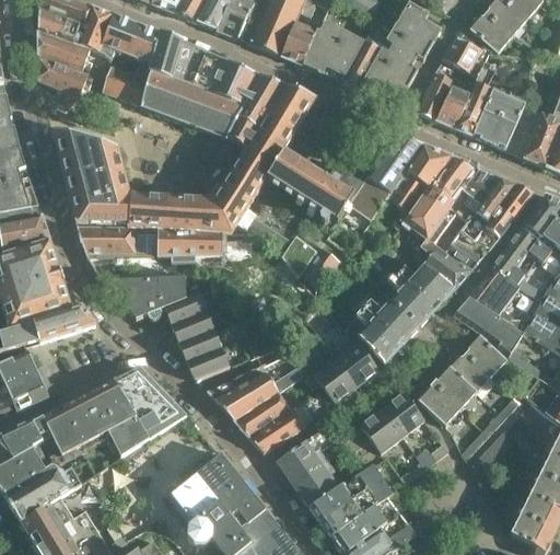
[(38,0),(38,8),(79,24),(83,25),(91,6),(86,4),(86,3),(78,0),(38,0)]
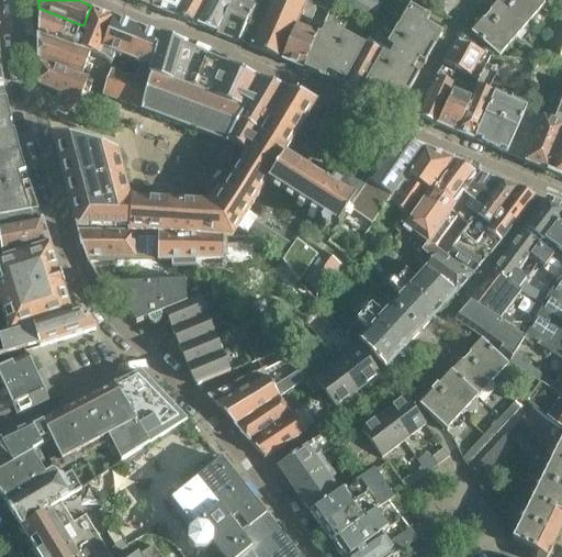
[(154,0),(153,3),(175,12),(180,0),(154,0)]
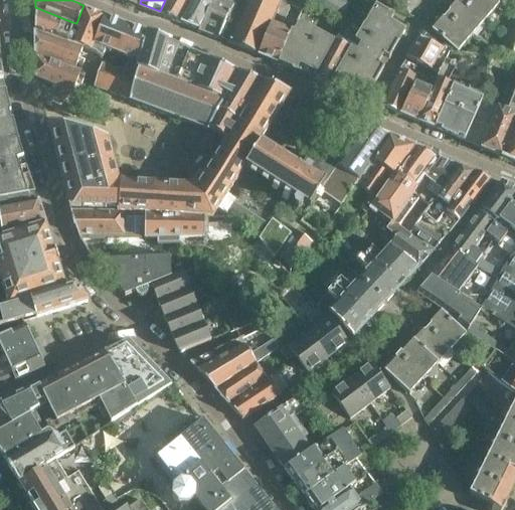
[(165,0),(160,11),(181,19),(191,0),(165,0)]
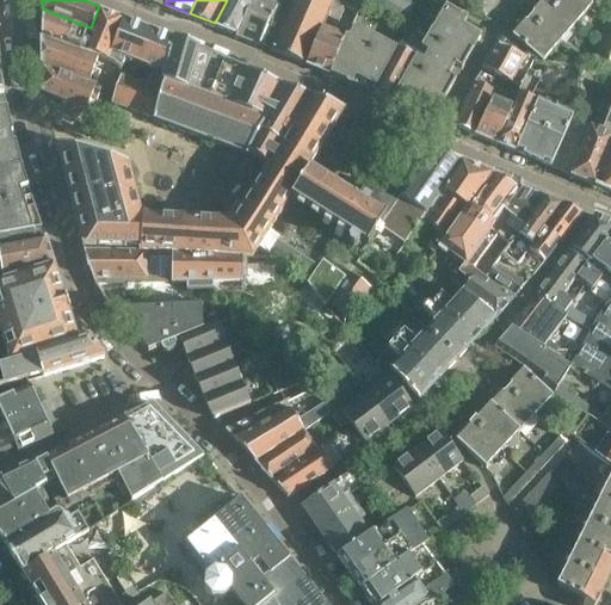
[(227,0),(215,23),(236,32),(252,0),(227,0)]
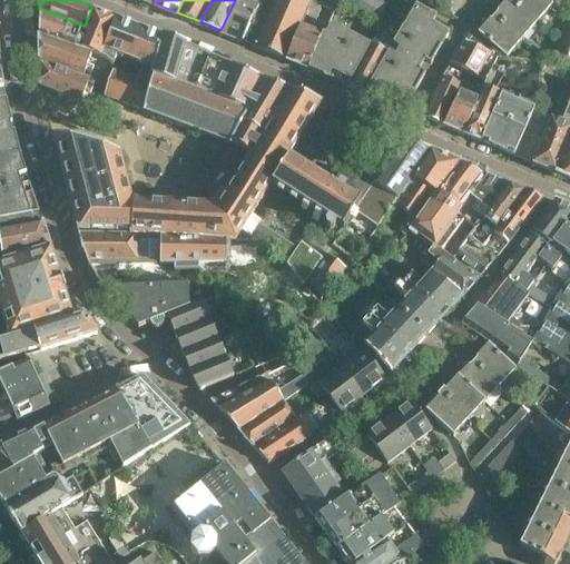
[(235,0),(220,30),(242,38),(243,38),(258,1),(258,0),(235,0)]
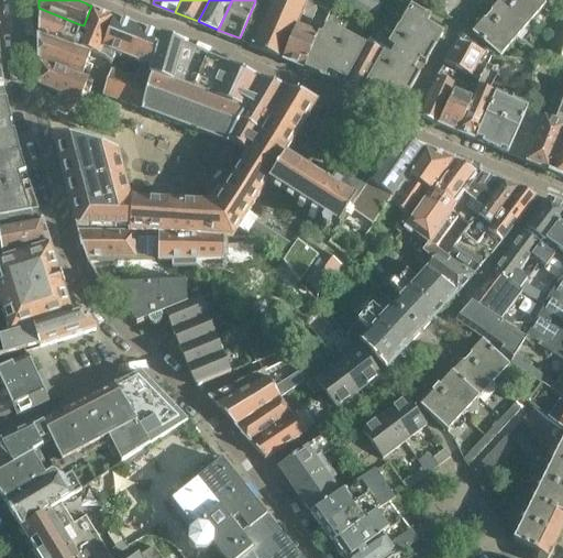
[(255,0),(255,1),(240,37),(283,55),(296,21),(298,21),(307,0),(255,0)]
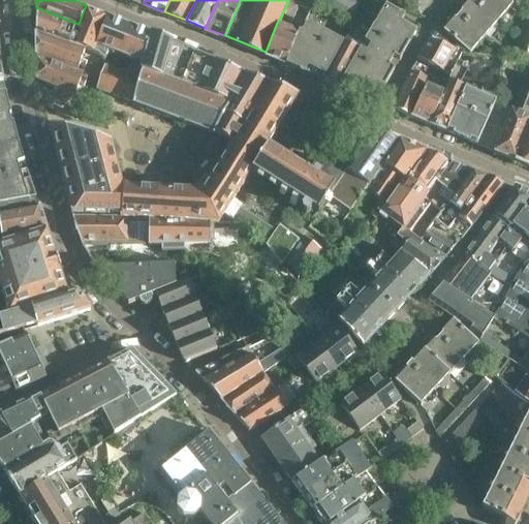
[(278,20),(266,52),(285,60),(299,29),(300,28),(289,24),(299,1),(297,0),(288,0),(280,20),(278,20)]
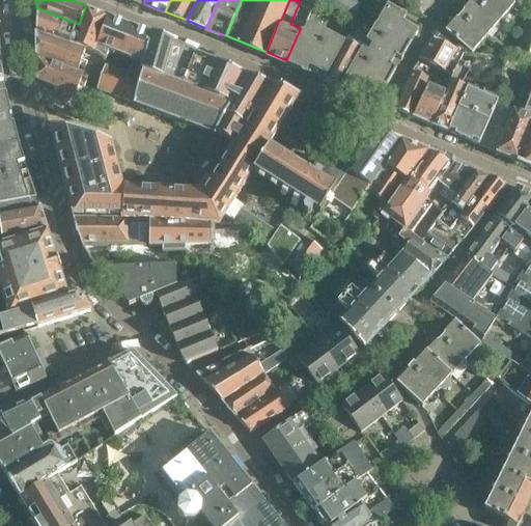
[(329,0),(351,12),(358,0),(329,0)]
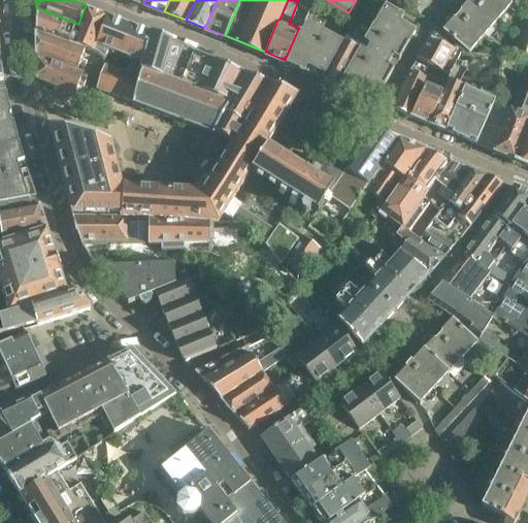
[(462,0),(455,8),(458,10),(484,32),(497,15),(480,0),(462,0)]
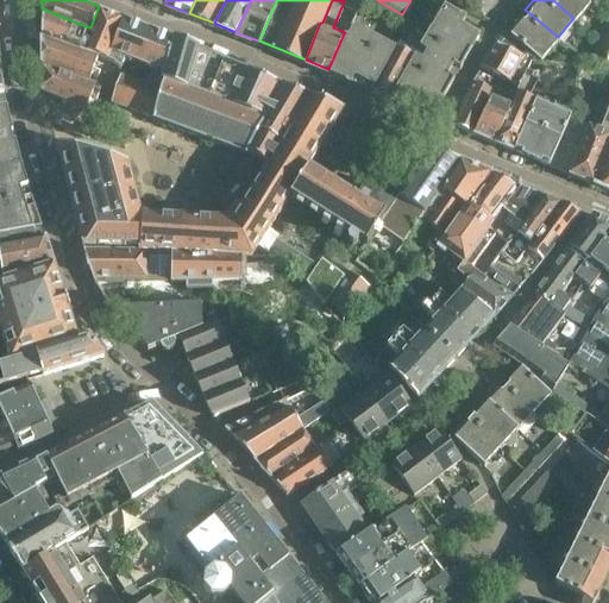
[(553,0),(573,18),(588,0),(553,0)]
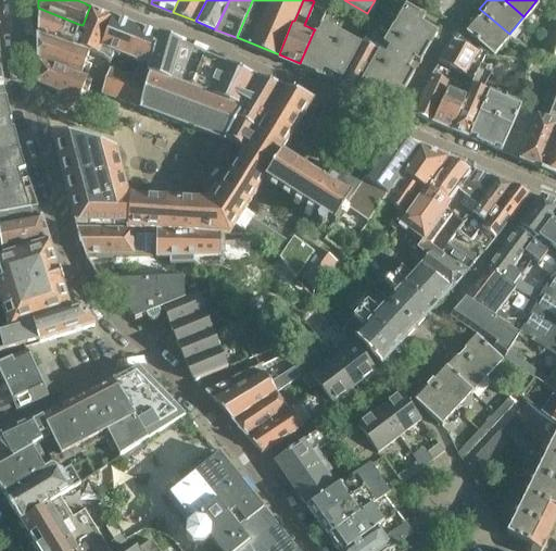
[(390,44),(388,48),(414,61),(416,57),(418,58),(437,28),(419,19),(424,12),(404,1),(383,39),(390,44)]
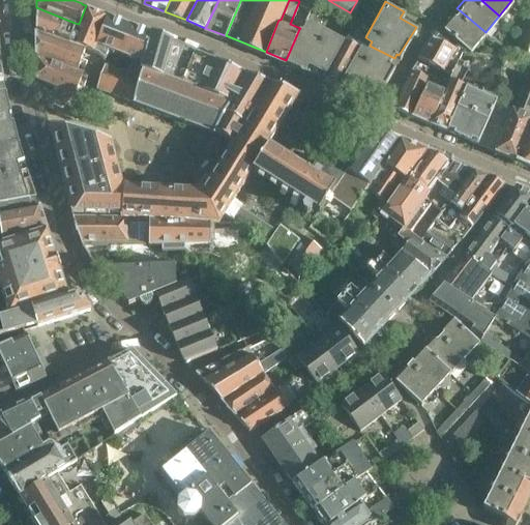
[(76,41),(85,46),(94,49),(97,42),(95,42),(108,13),(86,5),(79,24),(78,26),(82,27),(76,41)]
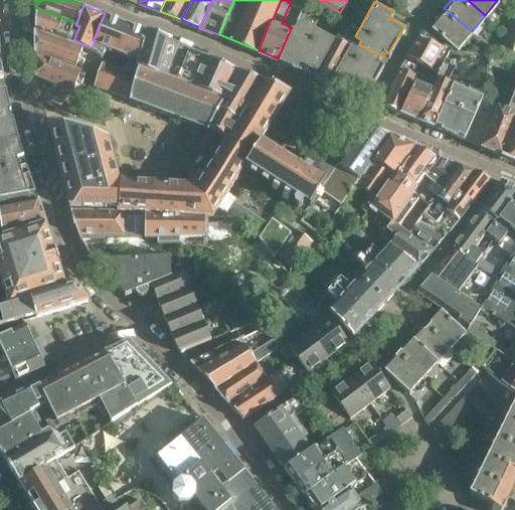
[(35,7),(34,27),(67,38),(72,22),(35,7)]
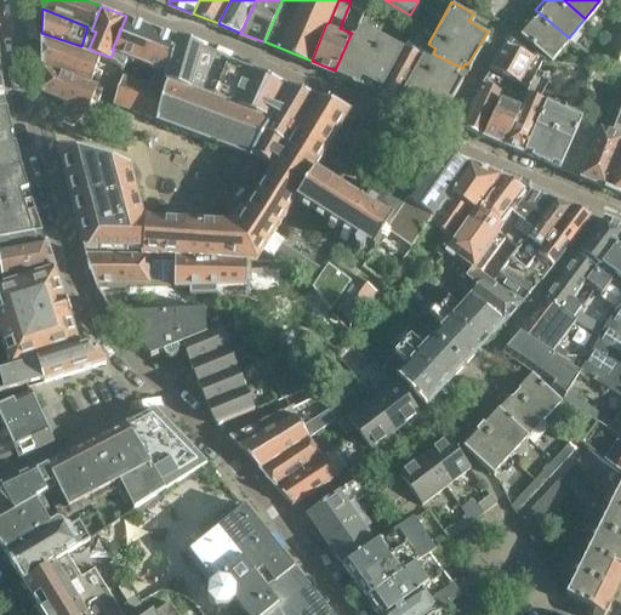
[(529,16),(518,28),(552,57),(569,38),(539,12),(535,10),(529,16)]
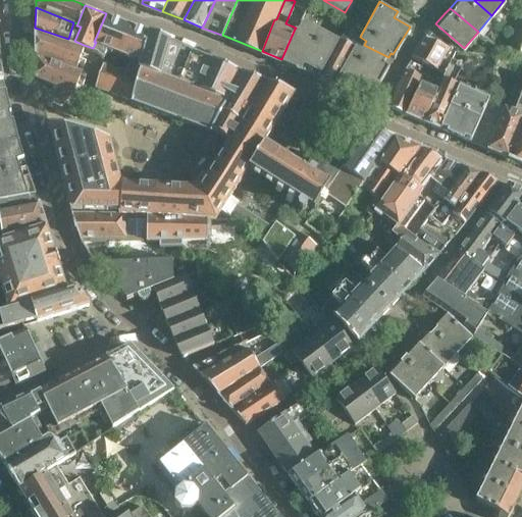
[(94,42),(96,42),(93,48),(103,55),(107,46),(117,50),(126,21),(106,13),(94,42)]
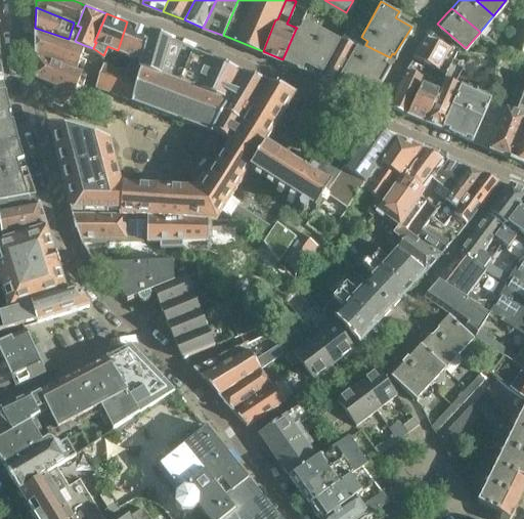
[(296,29),(282,59),(310,71),(311,69),(319,75),(320,75),(340,39),(328,33),(304,20),(298,30),(296,29)]
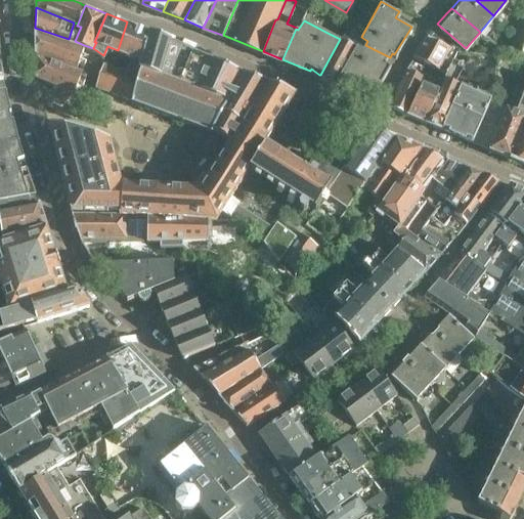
[(523,20),(505,52),(520,53),(523,41),(523,20)]
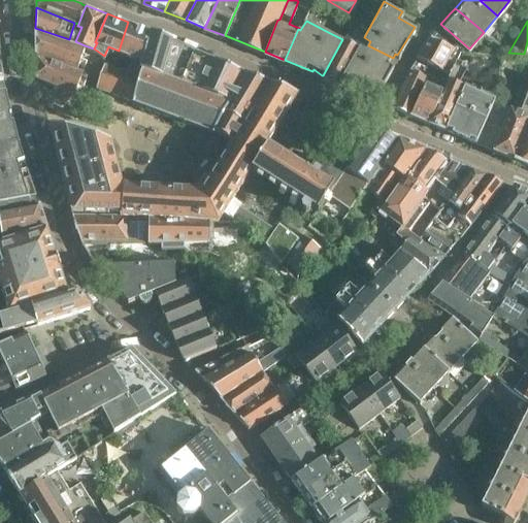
[(128,22),(119,51),(132,56),(126,69),(127,69),(137,73),(140,64),(150,30),(128,22)]
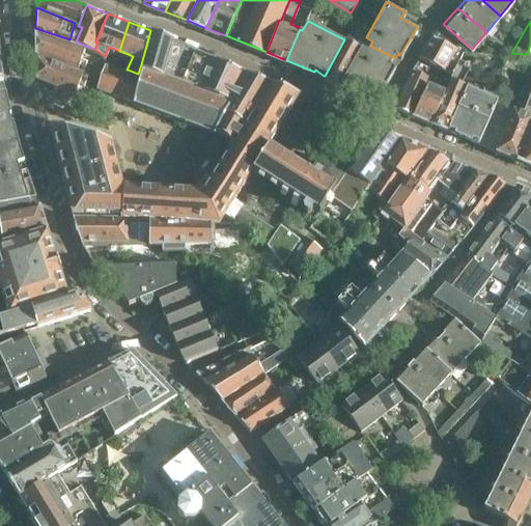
[(70,39),(35,28),(35,30),(36,53),(78,67),(85,46),(76,42),(70,39)]
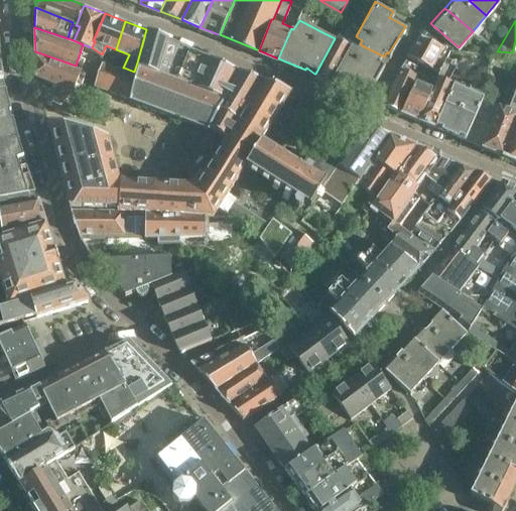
[(168,38),(146,29),(137,62),(139,64),(158,73),(158,71),(168,38)]
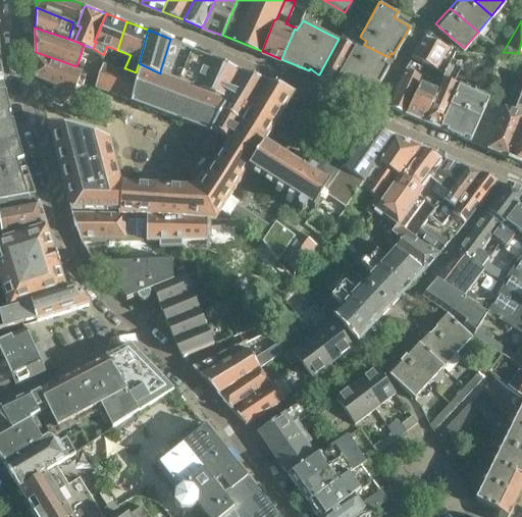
[(338,39),(319,74),(337,83),(357,46),(359,41),(343,32),(338,39)]
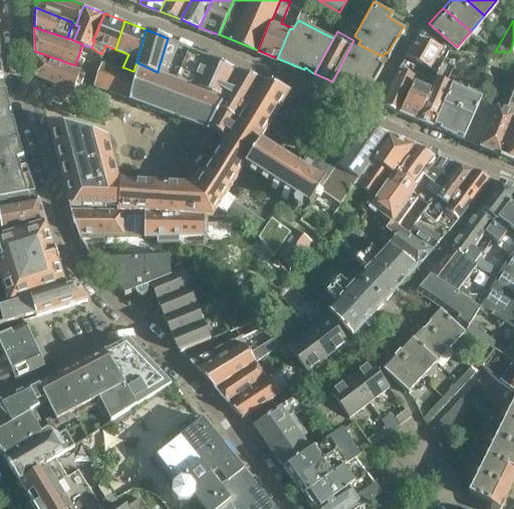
[(417,36),(406,54),(431,66),(438,71),(442,62),(435,58),(441,46),(417,36)]
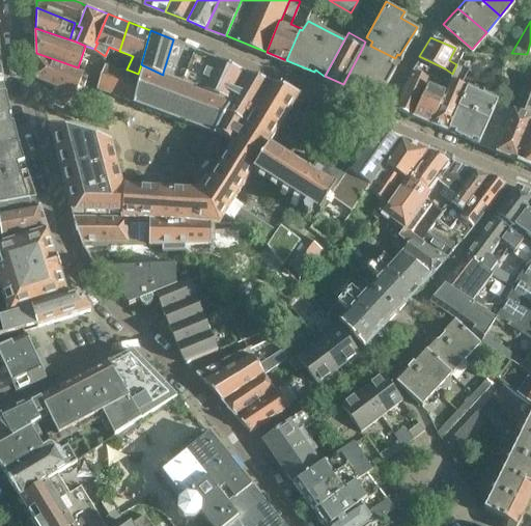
[(210,56),(173,39),(163,73),(197,86),(210,56)]
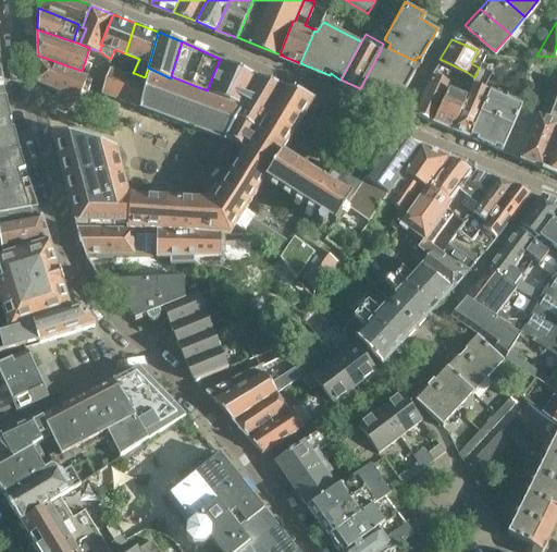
[(381,49),(360,88),(380,96),(382,92),(396,97),(413,68),(412,66),(415,61),(388,48),(386,52),(381,49)]
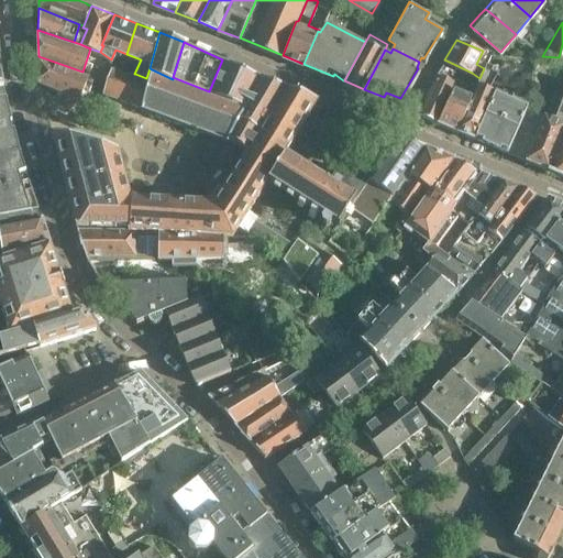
[(89,74),(83,72),(39,56),(39,80),(80,97),(80,96),(85,98),(94,77),(88,75),(89,74)]
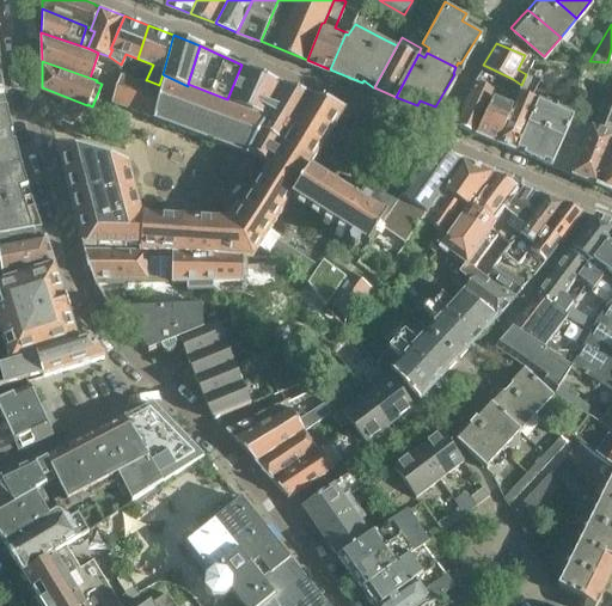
[(285,83),(242,65),(227,99),(268,114),(285,83)]
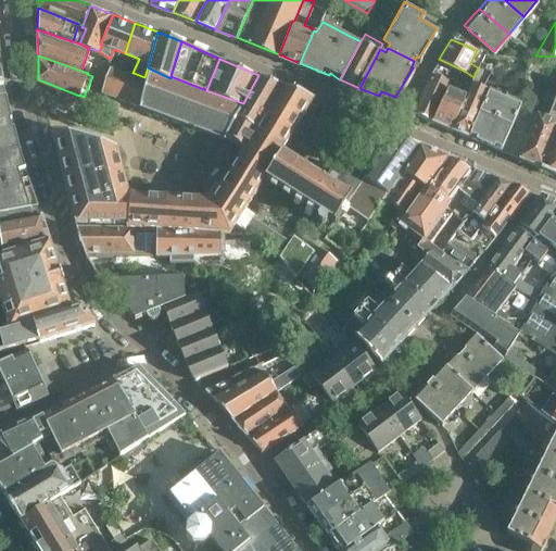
[(439,59),(431,70),(451,78),(452,76),(470,85),(474,77),(466,72),(439,59)]
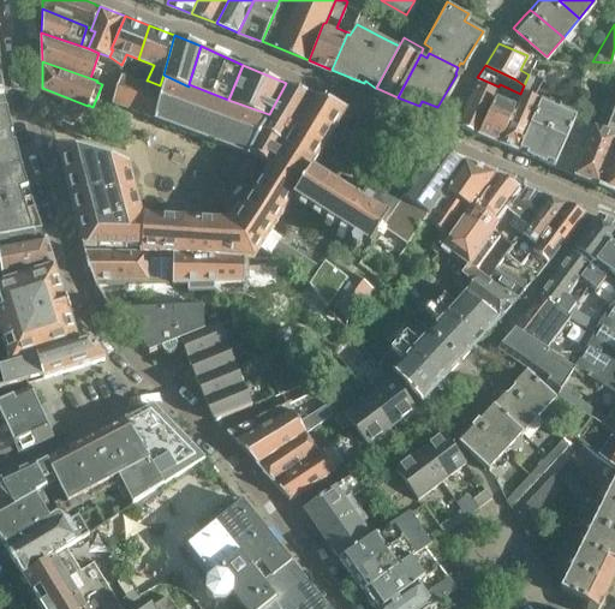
[(148,81),(147,81),(121,71),(112,100),(154,114),(162,87),(160,85),(148,81)]
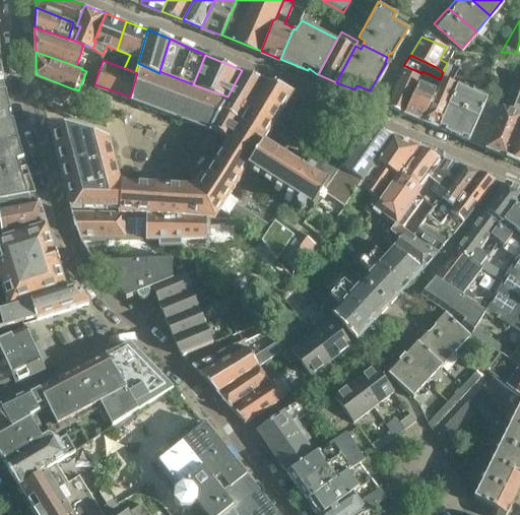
[(437,87),(423,119),(439,126),(440,124),(449,104),(457,84),(458,82),(452,79),(457,68),(447,63),(443,72),(440,79),(437,87)]
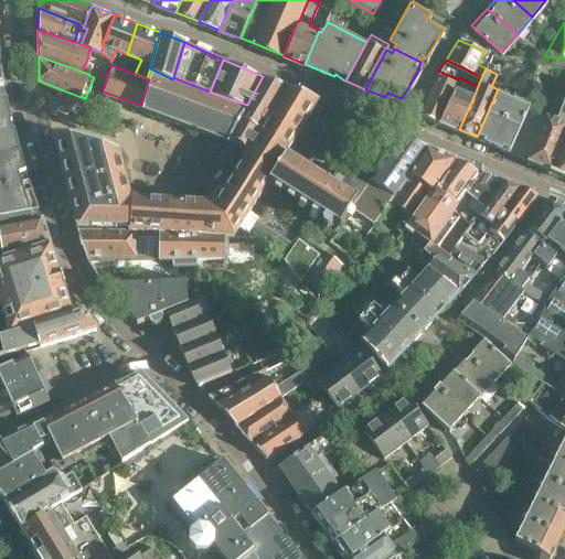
[(149,79),(141,105),(230,139),(248,105),(247,105),(210,92),(173,77),(173,79),(152,70),(152,71),(149,79)]
